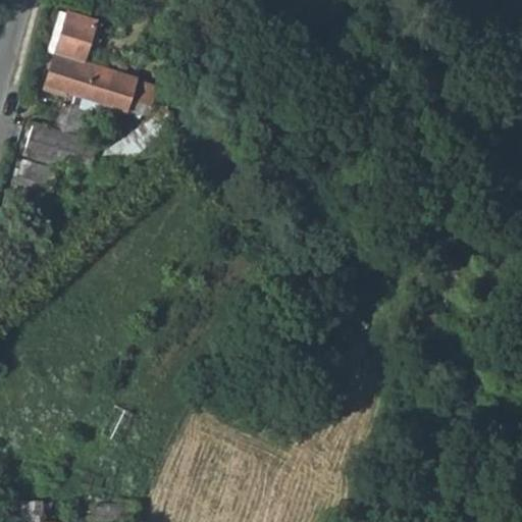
[(96,20),(67,11),(60,9),(47,52),(54,55),(43,90),(64,96),(66,92),(69,93),(121,109),(124,110),(128,100),(151,107),(157,88),(135,81),(136,77),(84,62),(89,46),(95,48),(101,27),(96,24),(96,20)]
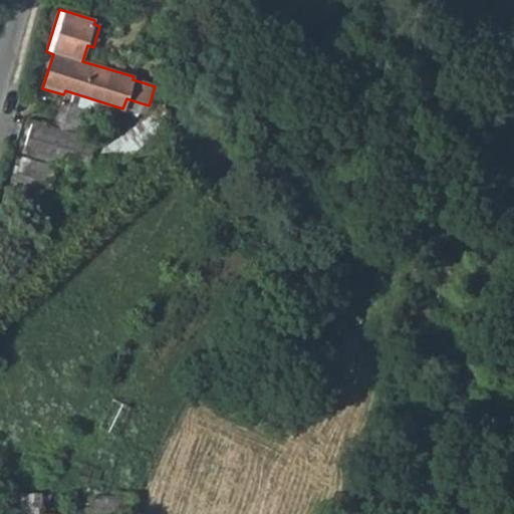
[(68,91),(64,103),(77,107),(69,133),(76,135),(85,105),(116,115),(119,107),(68,91)]
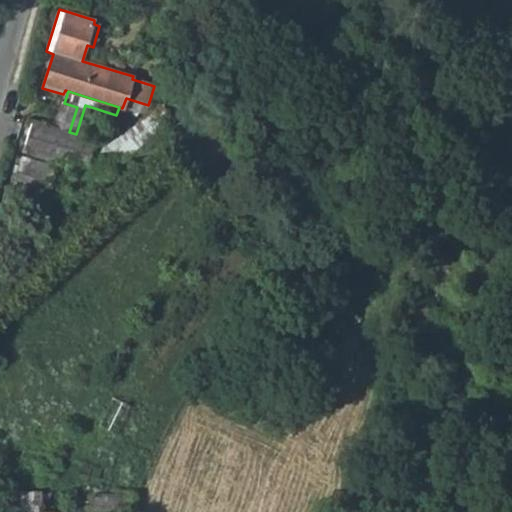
[(77,107),(64,103),(56,127),(33,120),(23,151),(100,176),(167,130),(157,113),(109,147),(96,142),(97,140),(76,134),(69,132),(77,107)]
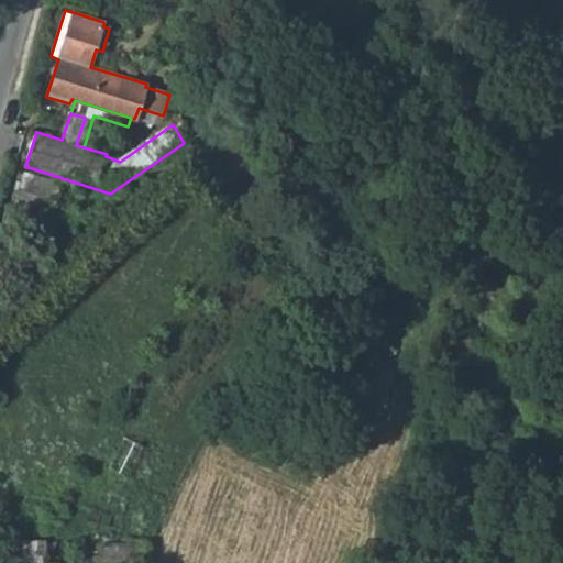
[(61,184),(24,173),(21,180),(17,198),(13,207),(50,218),(50,217),(72,223),(84,212),(55,203),(61,184)]
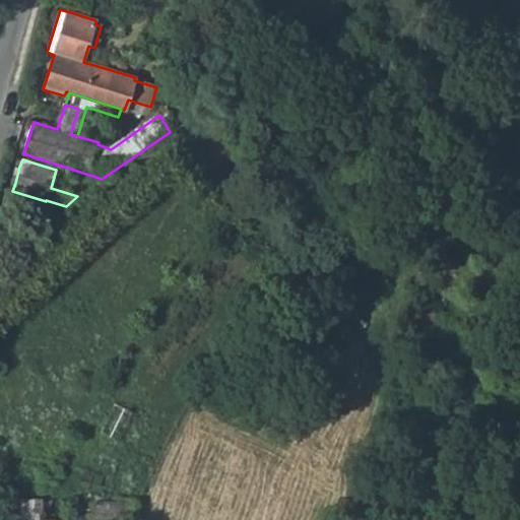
[(11,182),(15,183),(19,167),(15,167),(11,182)]
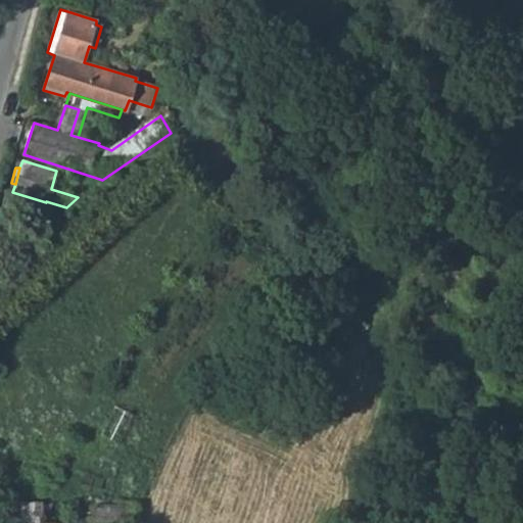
[(41,522),(42,503),(6,502),(5,522),(41,522)]
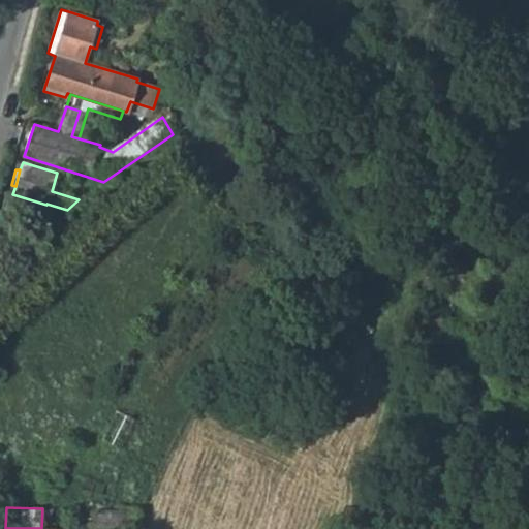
[(121,528),(121,511),(96,510),(95,528),(121,528)]
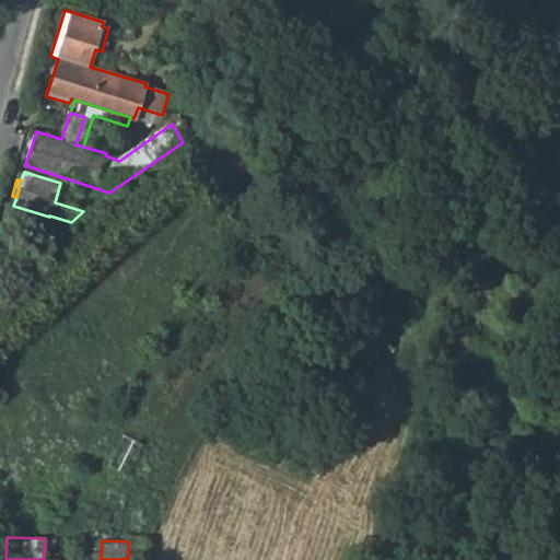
All buildings are outlined.
